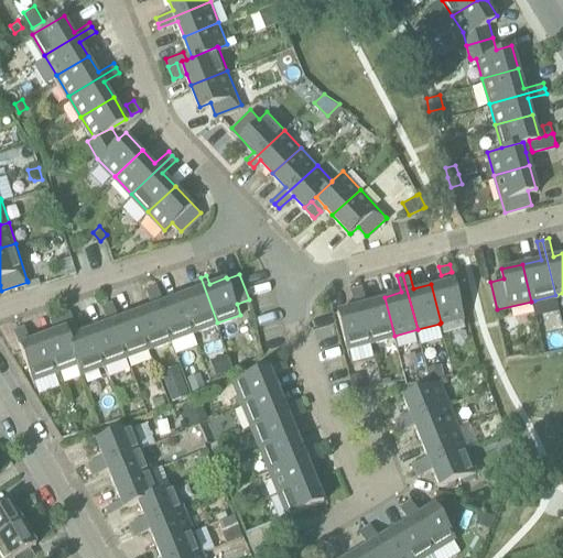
[(197,288),(181,294),(195,331),(217,323),(201,277),(194,280),(197,288)]
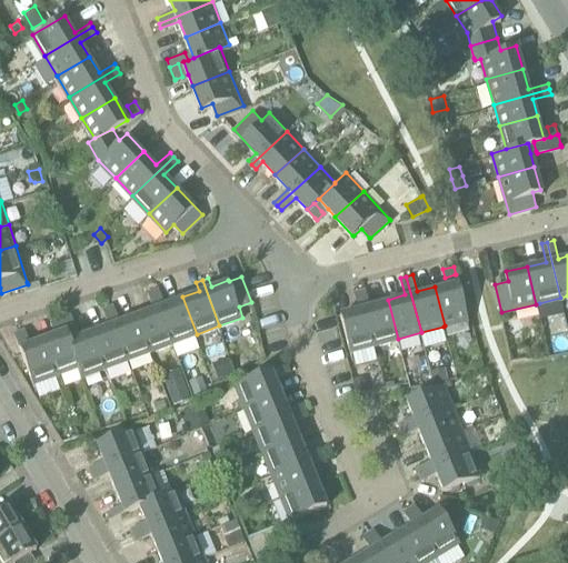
[(445,283),(435,287),(445,325),(469,319),(458,280),(457,280),(447,283),(445,283)]
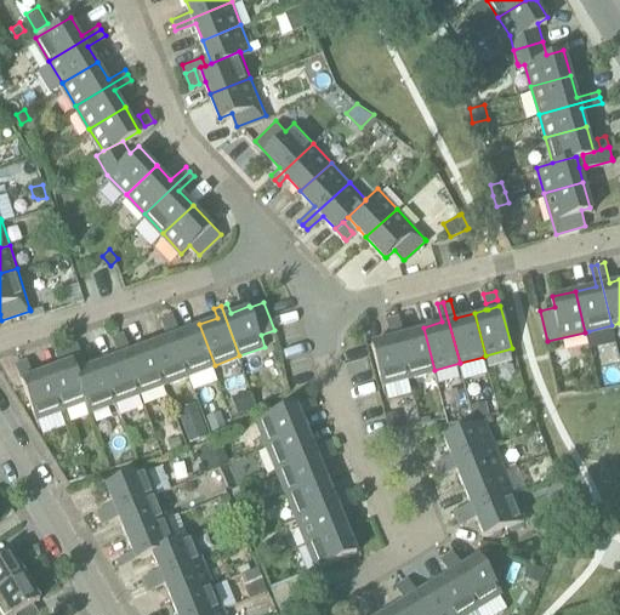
[(175,312),(168,314),(191,374),(189,375),(194,387),(219,377),(214,365),(215,365),(199,324),(182,331),(175,312)]
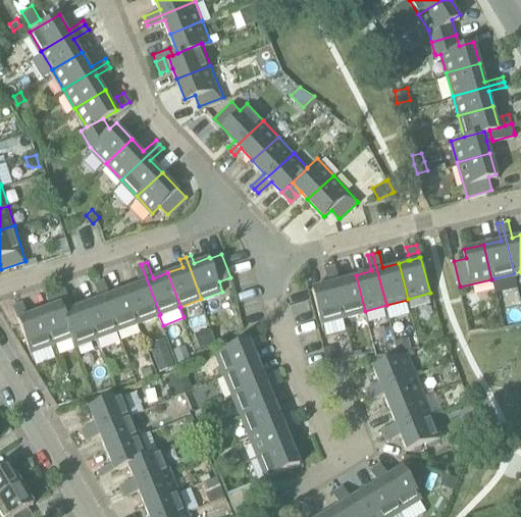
[(335,263),(330,264),(345,316),(365,311),(356,275),(341,279),(335,263)]
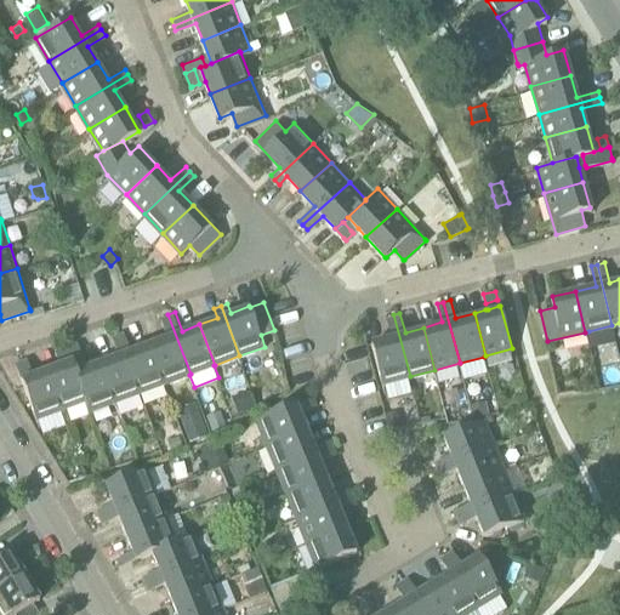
[(169,336),(151,342),(165,383),(189,375),(191,374),(168,314),(163,317),(169,336)]
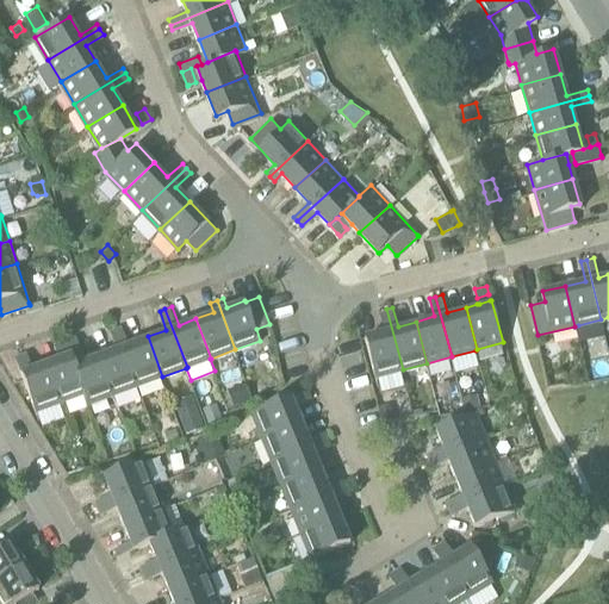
[(385,330),(365,335),(377,377),(379,377),(403,369),(386,309),(379,311),(385,330)]
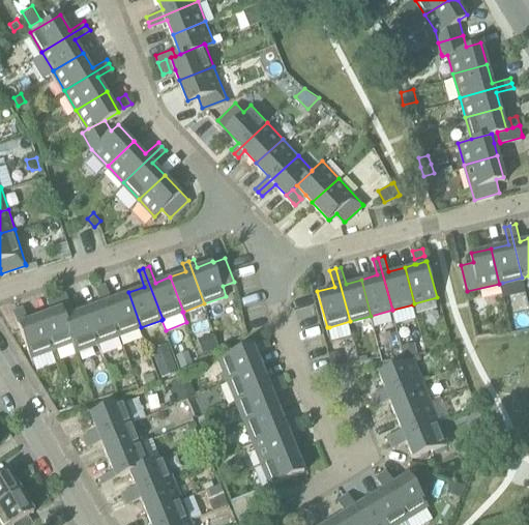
[(107,283),(101,284),(120,334),(141,327),(128,292),(113,298),(107,283)]
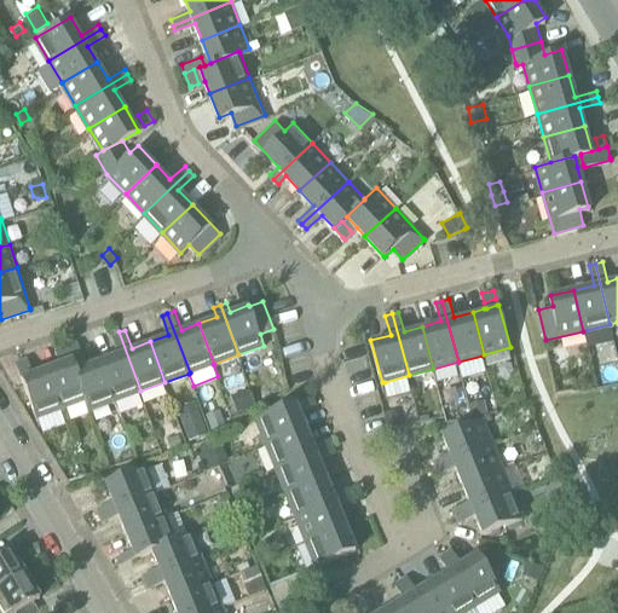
[(120,353),(100,359),(116,400),(140,391),(119,331),(113,334),(120,353)]
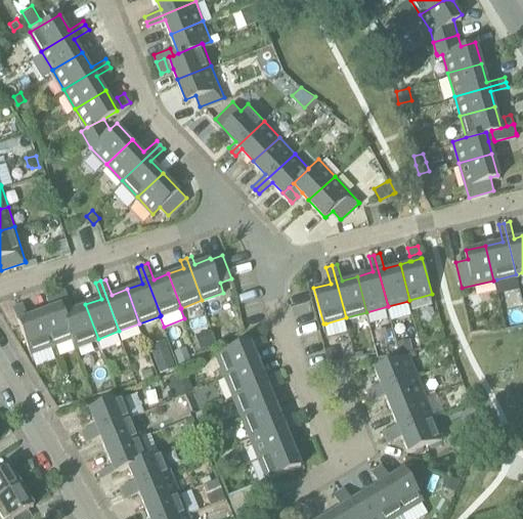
[(66,287),(57,290),(60,297),(62,303),(63,306),(72,303),(66,287)]
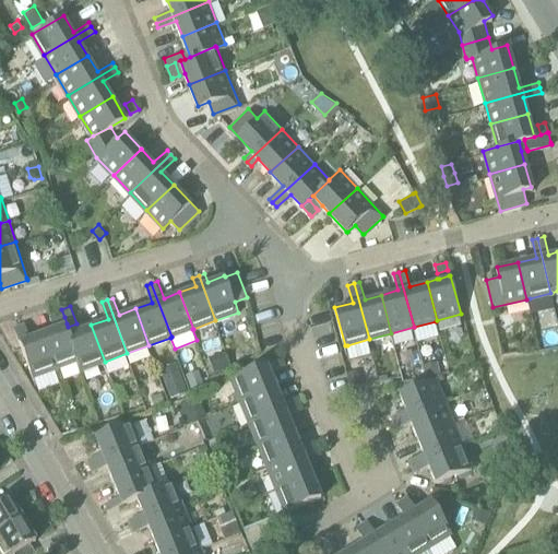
[(61,309),(49,314),(52,321),(64,317),(61,309)]
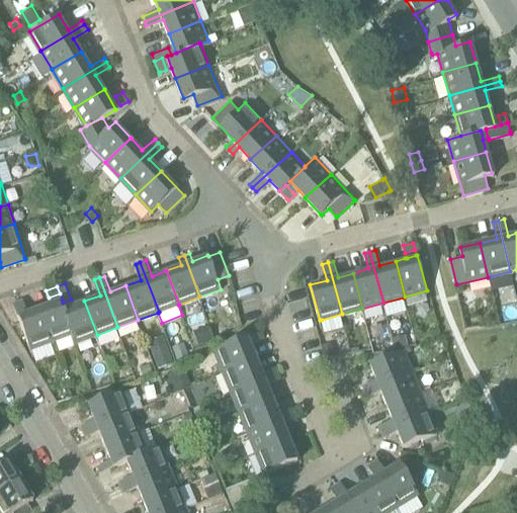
[(17,300),(14,302),(17,310),(25,307),(26,307),(23,297),(17,300)]
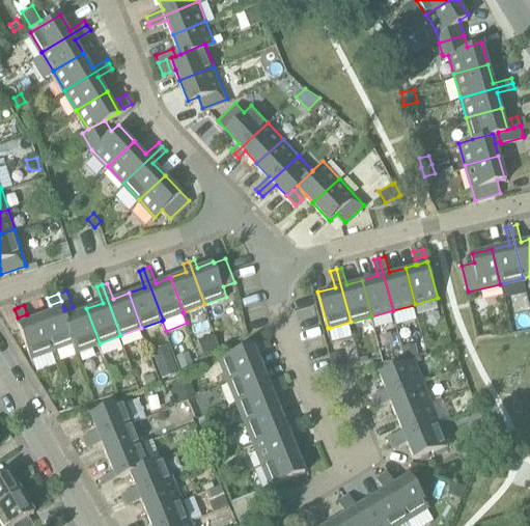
[(52,311),(42,315),(54,350),(74,342),(66,325),(67,324),(65,316),(66,316),(64,310),(63,307),(52,311)]
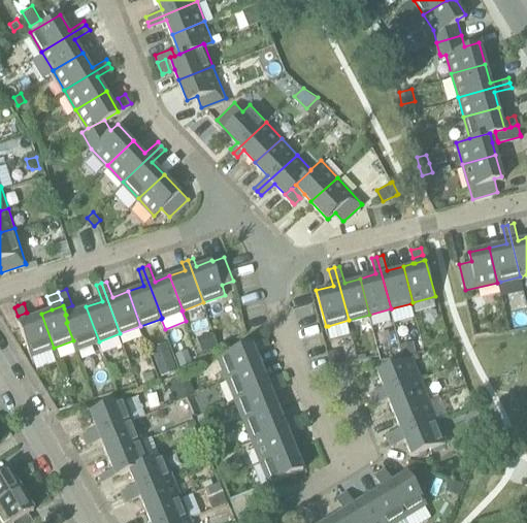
[(66,315),(65,315),(67,322),(66,323),(73,340),(75,348),(76,348),(77,350),(99,341),(86,306),(74,311),(66,315)]
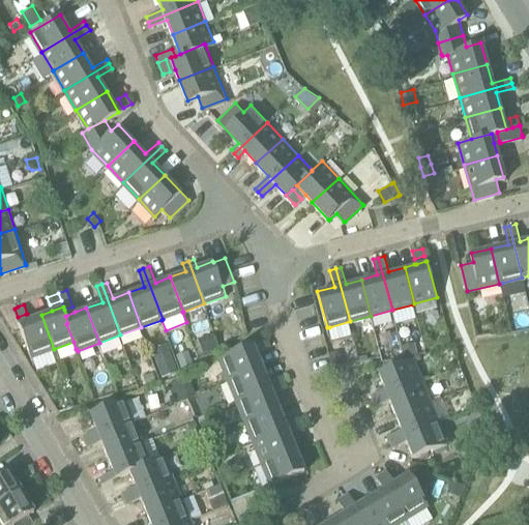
[(29,319),(20,323),(31,355),(32,357),(54,349),(41,315),(29,319)]
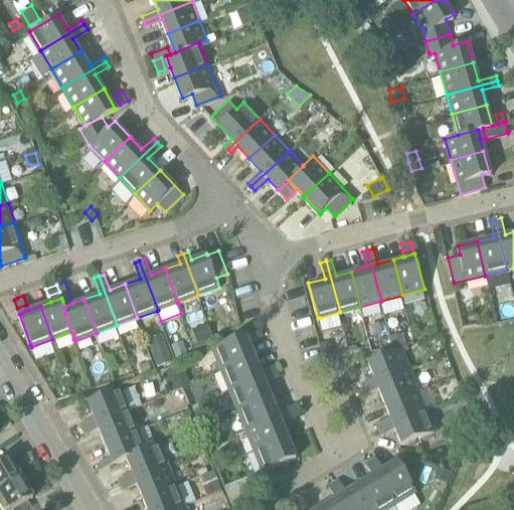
[(209,325),(193,330),(197,342),(213,336),(209,325)]
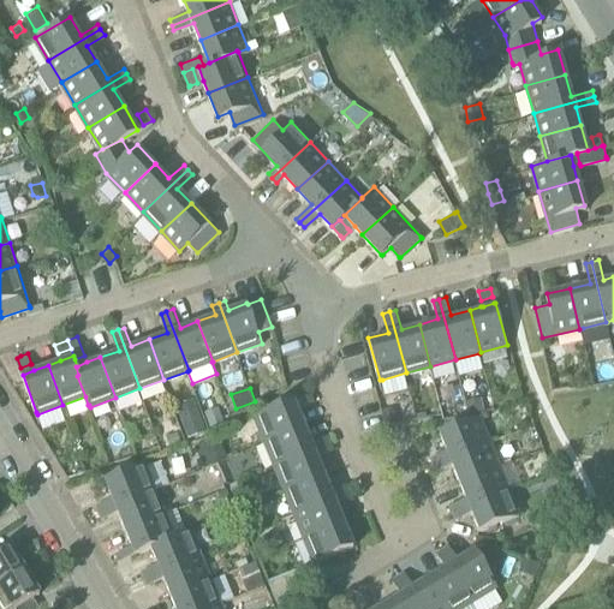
[(310,392),(254,413),(264,440),(305,424),(298,406),(315,399),(311,392),(310,392)]
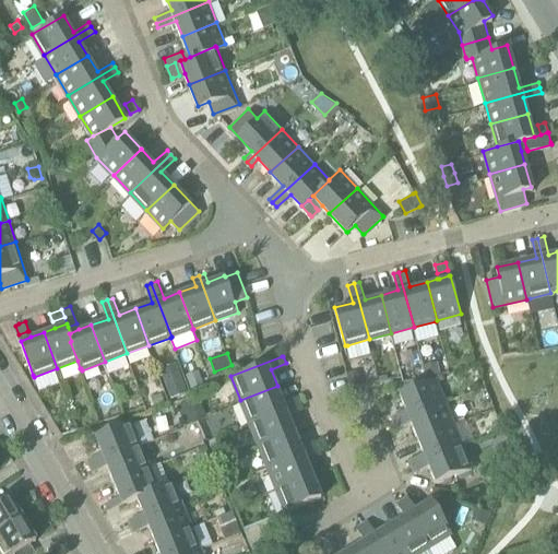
[(438,362),(425,365),(427,374),(440,370),(438,362)]
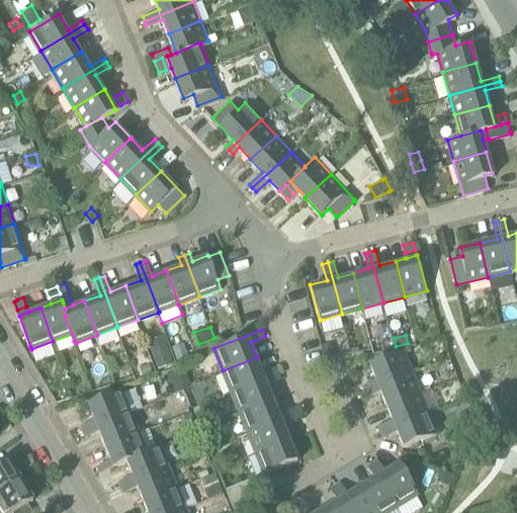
[(184,340),(173,344),(177,357),(189,353),(184,340)]
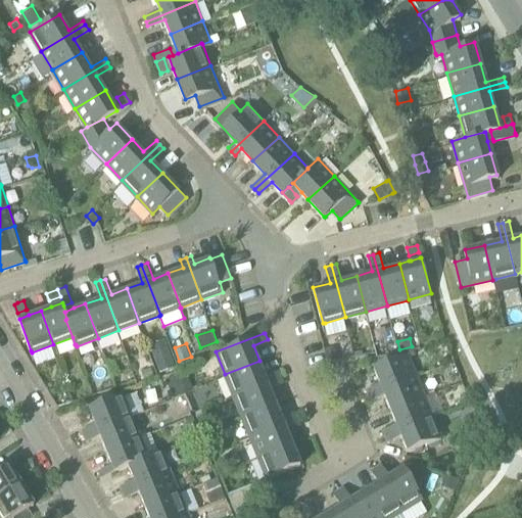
[(336,347),(325,349),(328,360),(339,357),(336,347)]
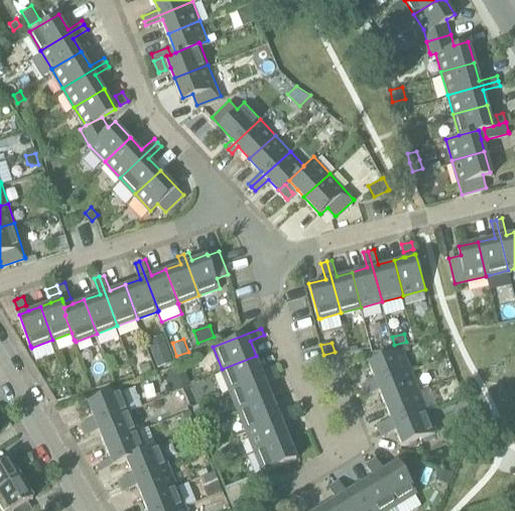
[(167,345),(153,351),(158,366),(173,360),(167,345)]
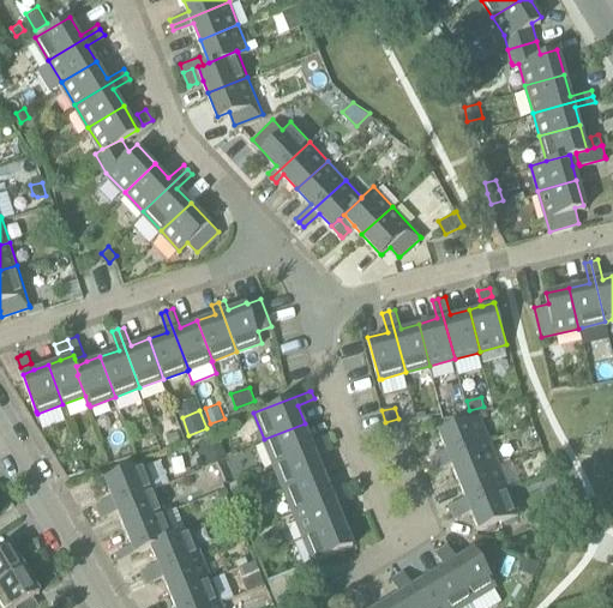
[(446,449),(430,456),(433,463),(491,438),(481,414),(439,431),(445,447),(446,449)]
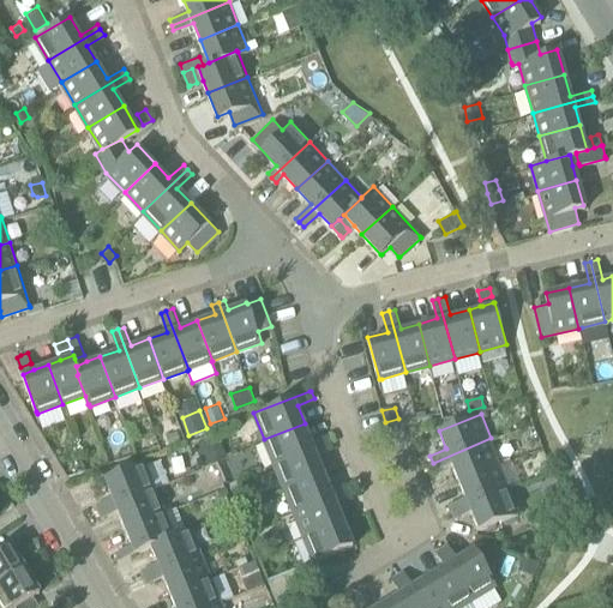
[(305,423),(264,439),(274,464),(331,440),(329,433),(312,440),(305,423)]
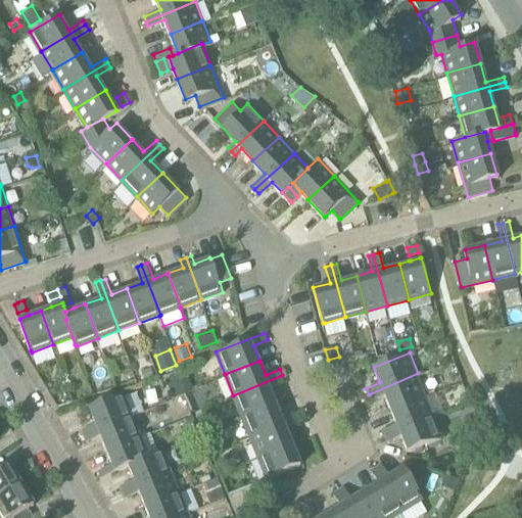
[(151,366),(142,369),(145,376),(154,373),(151,366)]
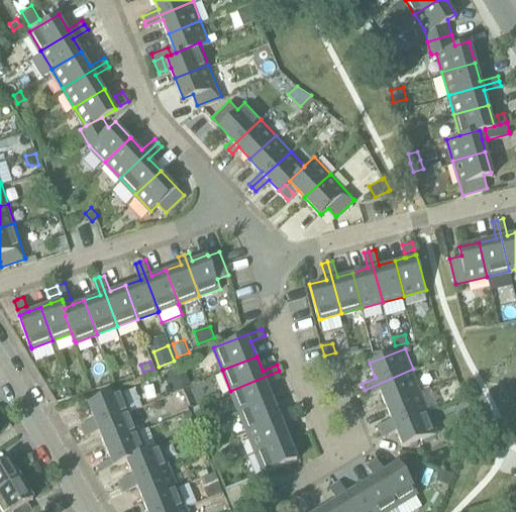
[(176,369),(164,373),(172,391),(183,386),(176,369)]
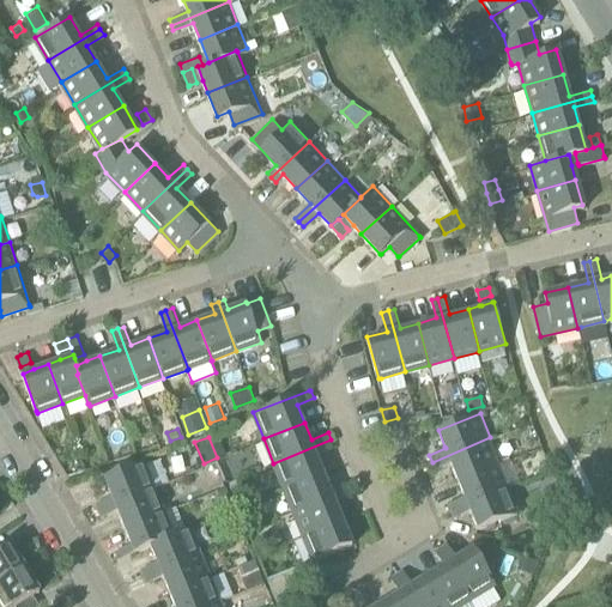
[(490,437),(432,462),(435,468),(450,461),(458,478),(500,461),(490,437)]
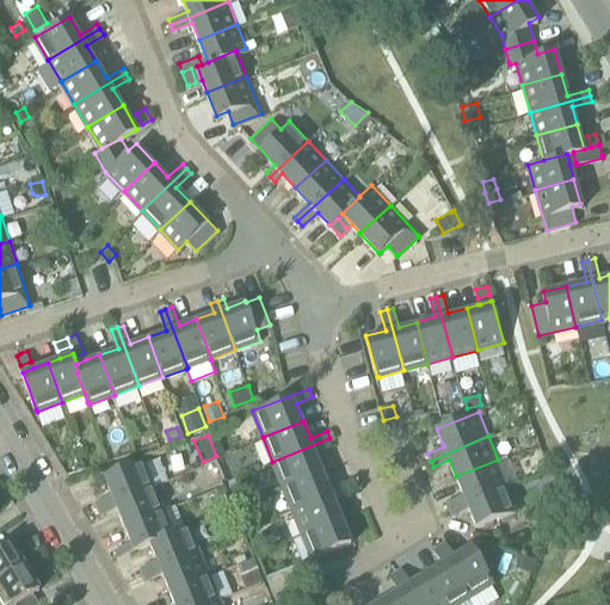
[(220,437),(211,440),(217,454),(226,450),(220,437)]
